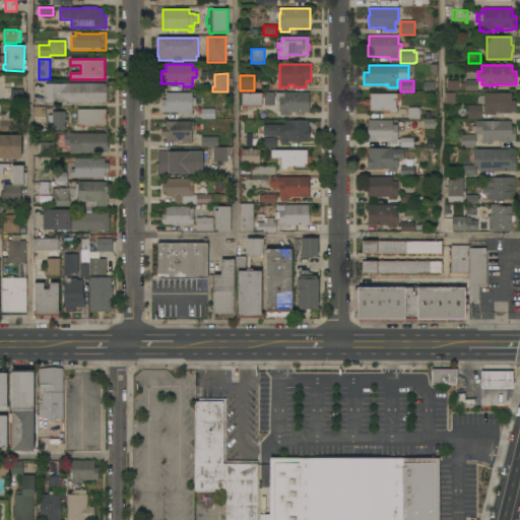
[(477,80),(477,91),(465,91),(465,90),(460,90),(460,83),(465,83),(465,80),(477,80)]
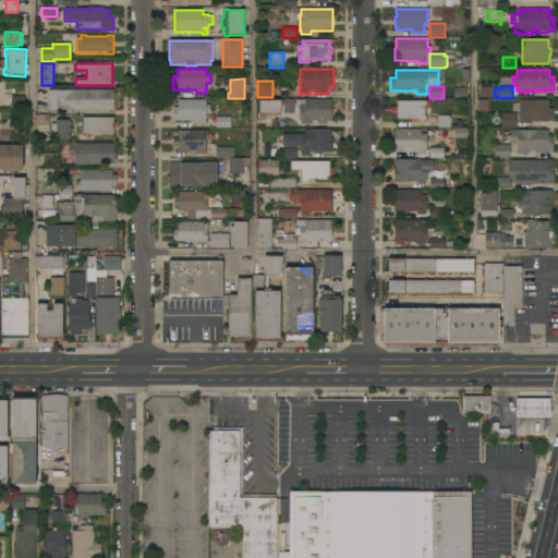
[(481,98),(480,87),(493,87),(493,98),(481,98)]
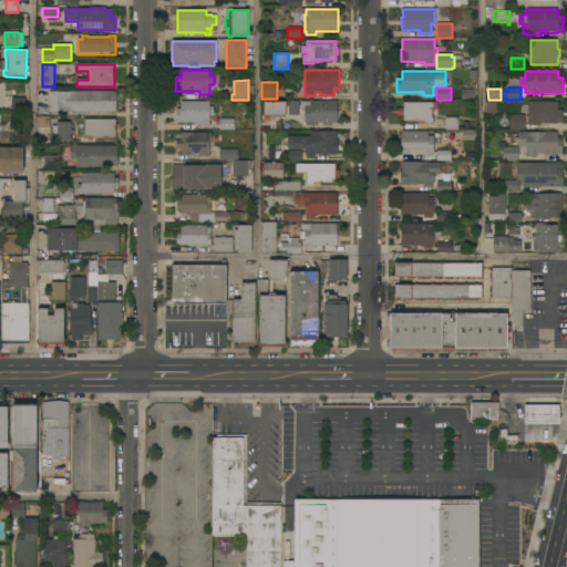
[(75,92),(75,91),(116,92),(116,112),(107,112),(107,114),(103,114),(103,112),(98,112),(98,114),(94,114),(94,113),(50,112),(50,92),(75,92)]
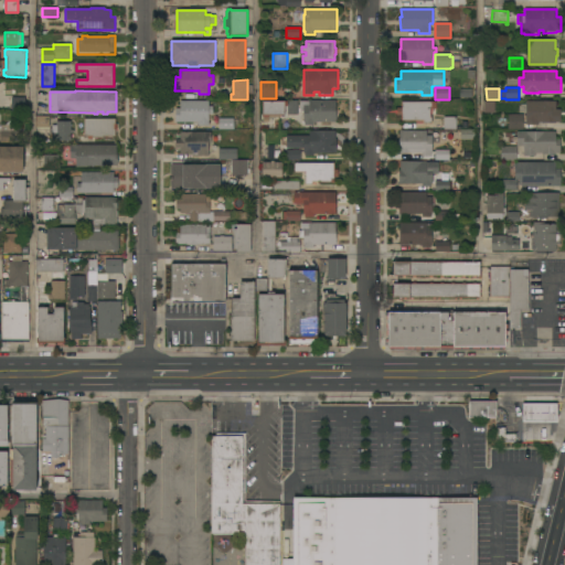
[(27,97),(27,113),(12,112),(12,97),(27,97)]
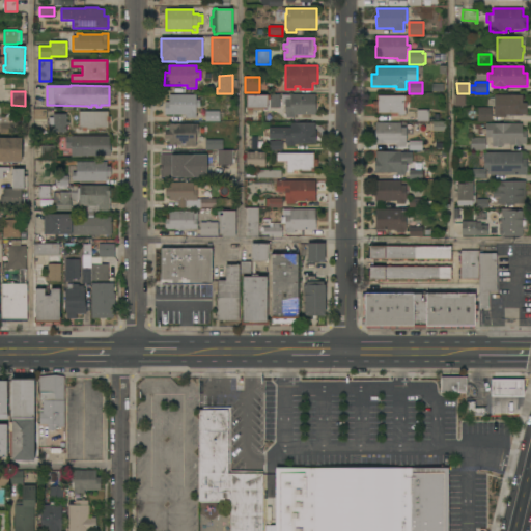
[(280,108),(271,108),(270,100),(268,100),(268,108),(252,108),(253,114),(248,114),(247,95),(271,95),(280,94),(280,108)]
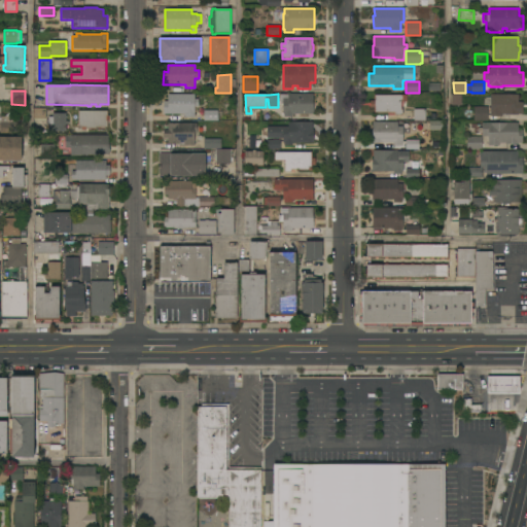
[(313,94),(313,108),(314,108),(314,114),(293,114),(293,118),(284,118),(284,114),(283,114),(283,104),(280,104),(279,95),(288,95),(288,94),(313,94)]
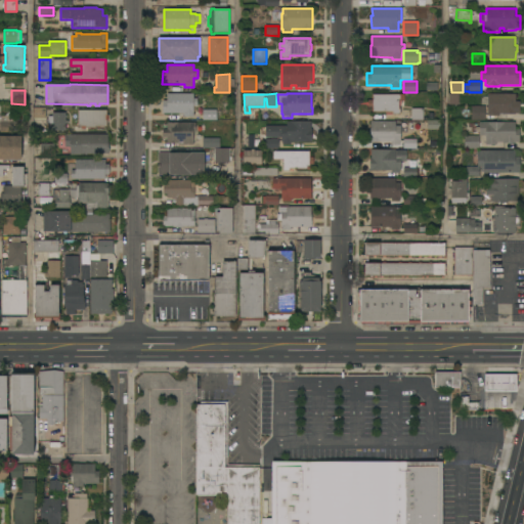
[(193,94),(193,98),(198,98),(198,106),(193,106),(193,117),(183,117),(183,114),(163,114),(163,100),(167,100),(167,94),(193,94)]
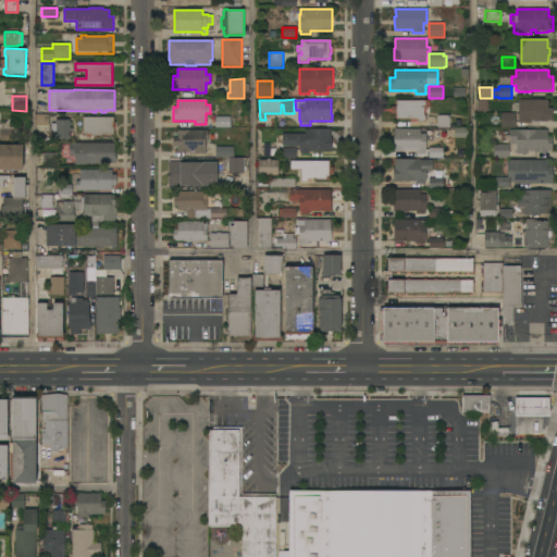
[(430,100),(430,108),(424,108),(424,114),(425,114),(425,122),(418,122),(416,122),(416,121),(396,121),(396,115),(392,115),(392,107),(396,107),(396,100),(430,100)]
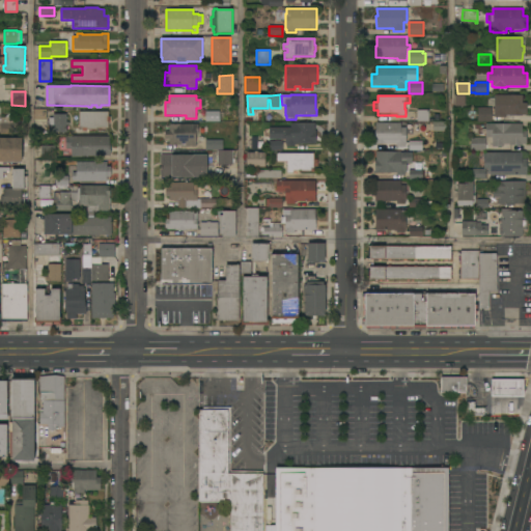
[(455,106),(455,95),(465,95),(466,106),(455,106)]
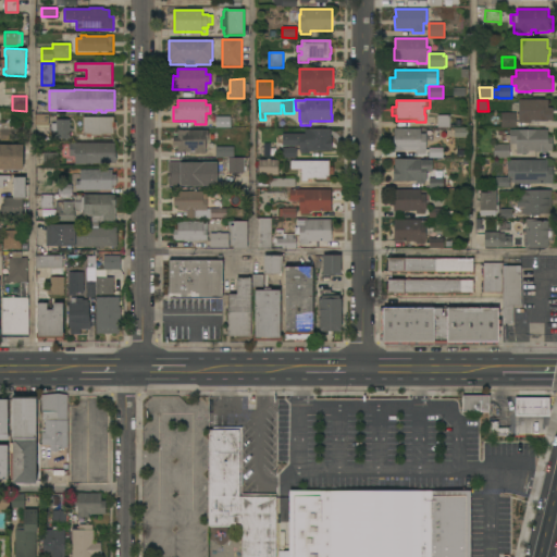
[(548,100),(548,108),(553,108),(553,121),(548,121),(548,122),(536,122),(536,121),(531,121),(531,124),(519,124),(519,100),(548,100)]
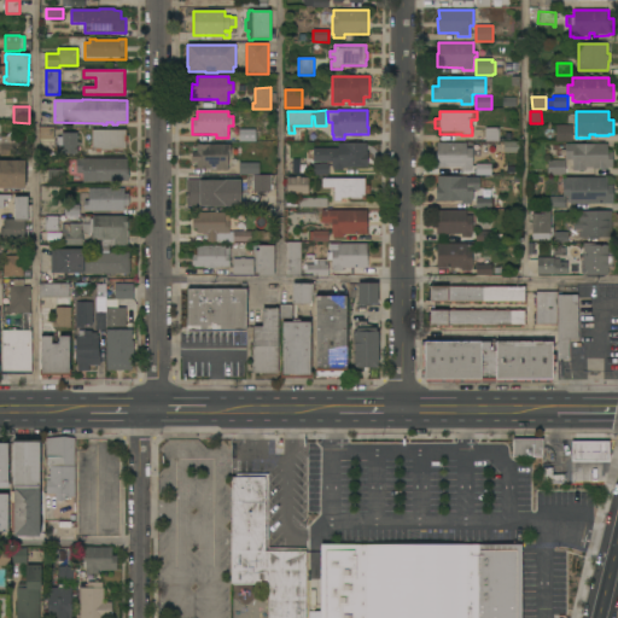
[(572,126),(572,141),(557,143),(557,126),(572,126)]
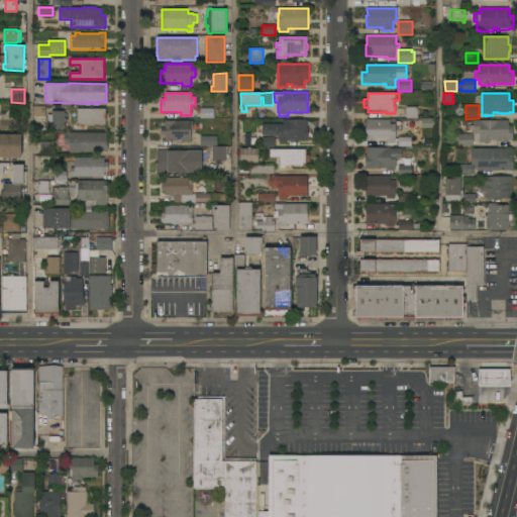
[(45,106),(45,117),(33,117),(33,106),(45,106)]
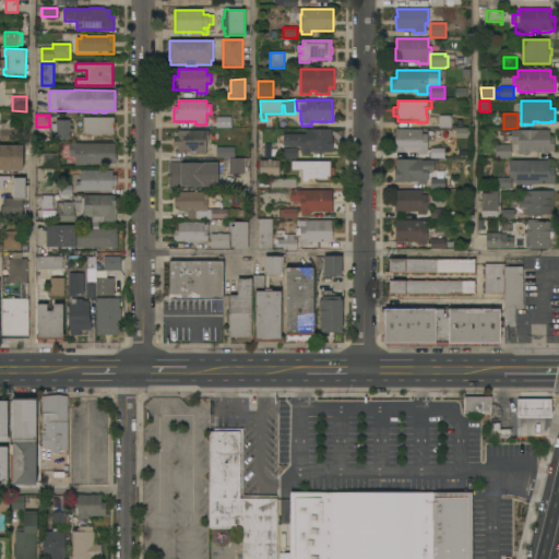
[(452,116),(452,129),(439,129),(439,116),(452,116)]
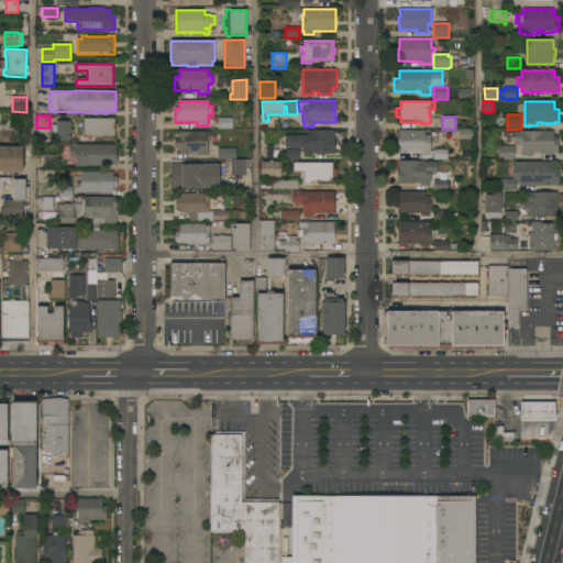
[(218,129),(218,118),(233,118),(233,129),(218,129)]
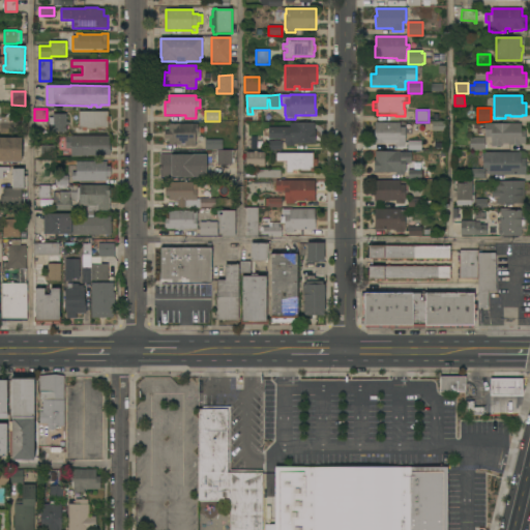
[(109,112),(109,128),(97,128),(97,129),(83,129),(83,128),(79,128),(79,112),(109,112)]
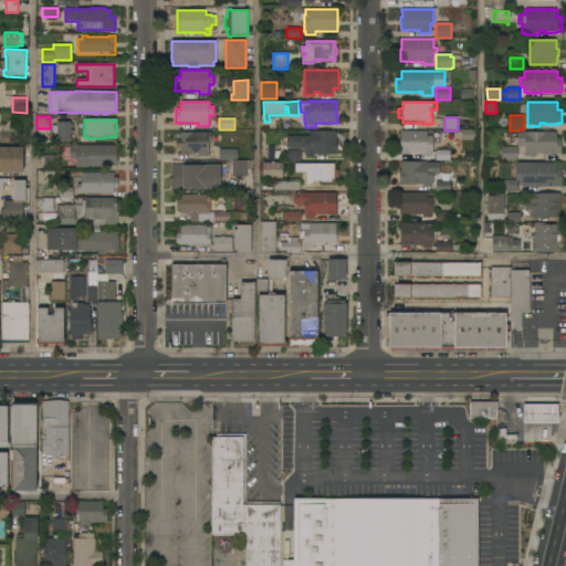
[(52,142),(52,134),(50,134),(50,128),(52,128),(52,126),(58,126),(58,122),(71,122),(71,130),(74,130),(74,134),(71,134),(71,142),(52,142)]
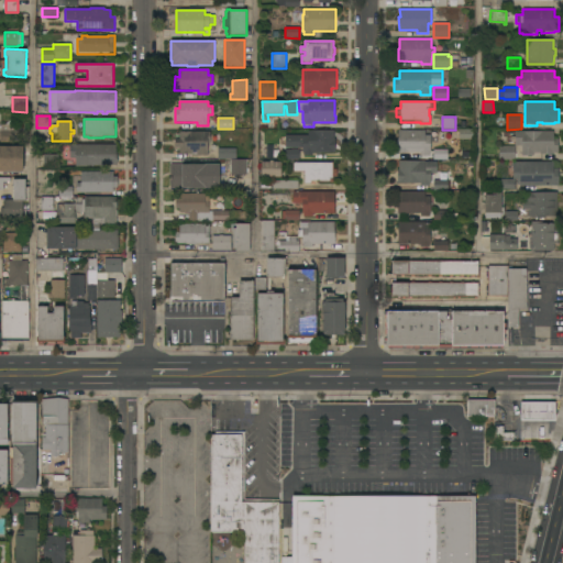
[(308,135),(308,130),(334,131),(334,140),(335,140),(335,154),(312,153),(312,156),(304,156),(304,153),(302,153),(302,147),(285,147),(286,135),(308,135)]
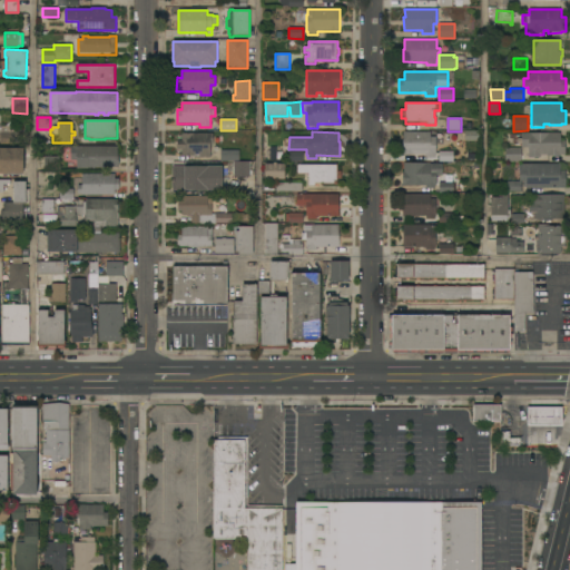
[(431,133),(431,137),(436,137),(436,155),(435,155),(435,158),(425,158),(425,155),(403,155),(403,133),(431,133)]
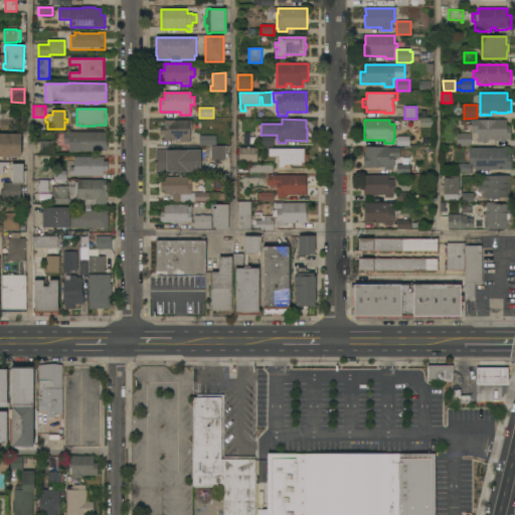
[(192,121),(192,130),(190,130),(190,143),(181,143),(181,142),(175,142),(175,141),(164,141),(164,136),(160,136),(160,127),(164,127),(164,121),(192,121)]
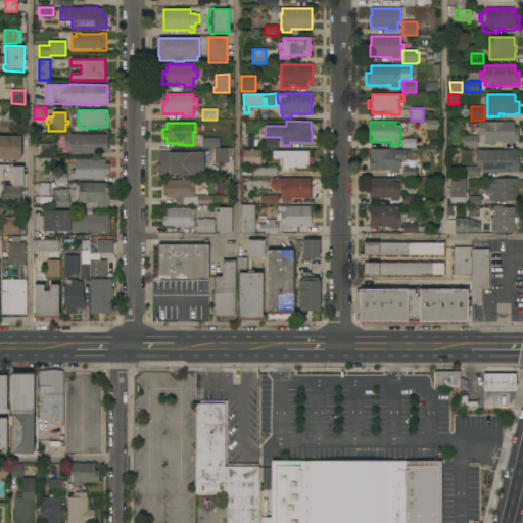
[(515,123),(515,130),(519,130),(519,142),(515,142),(515,143),(502,143),(502,142),(495,142),(495,145),(484,145),(484,136),(478,136),(478,123),(515,123)]
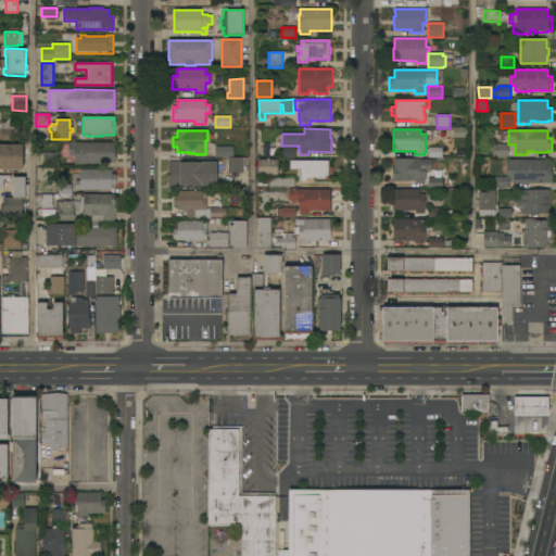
[(86,163),(86,164),(75,164),(75,156),(70,156),(70,143),(115,143),(116,163),(86,163)]
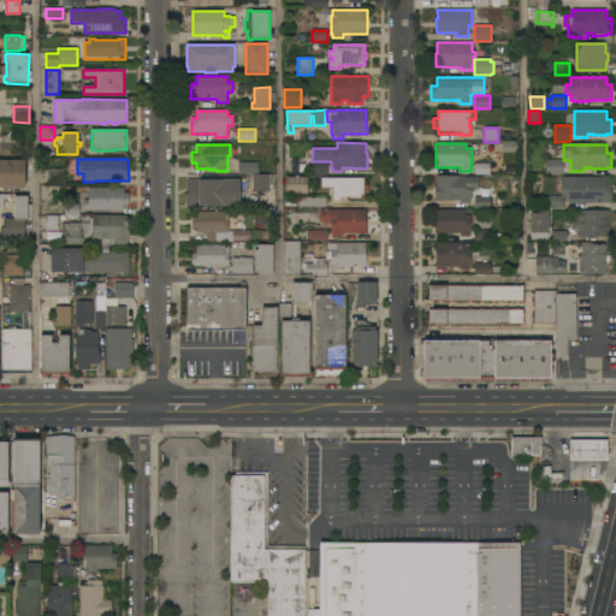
[(0,160),(27,161),(27,188),(0,188),(0,160)]
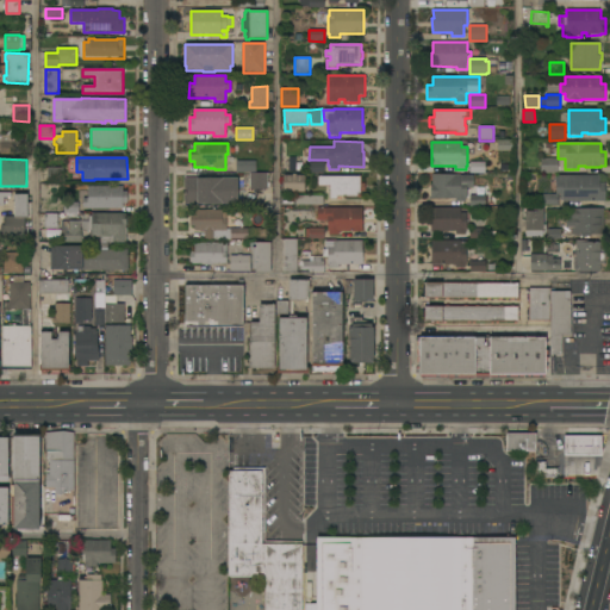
[(558,159),(558,174),(541,174),(541,159),(558,159)]
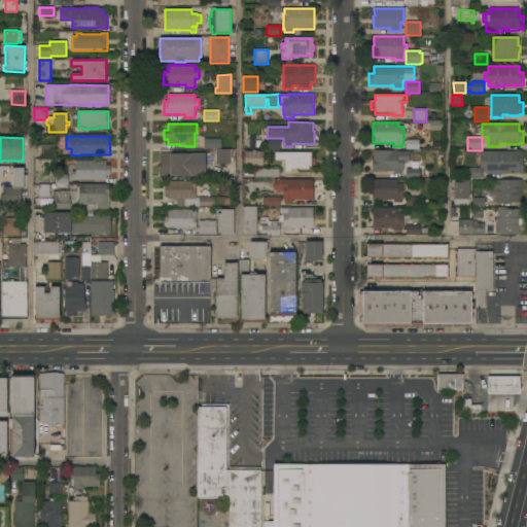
[(221,139),(221,149),(231,149),(231,164),(216,164),(216,149),(205,149),(205,139),(221,139)]
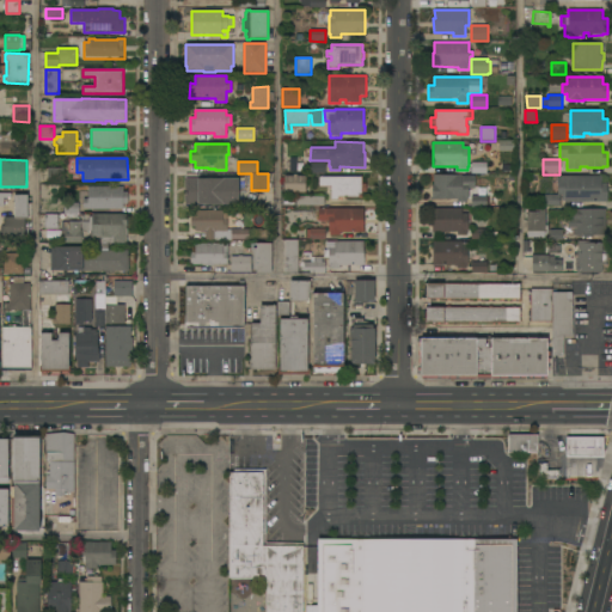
[(63,167),(65,184),(48,184),(48,169),(63,167)]
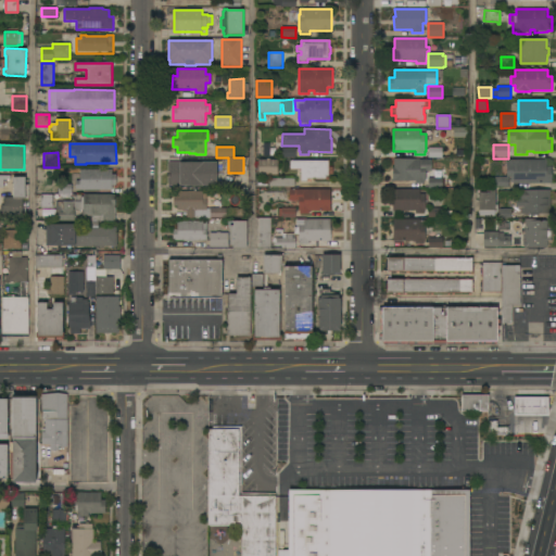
[(266,160),(266,159),(269,159),(269,160),(278,160),(278,175),(262,175),(262,176),(258,176),(258,160),(266,160)]
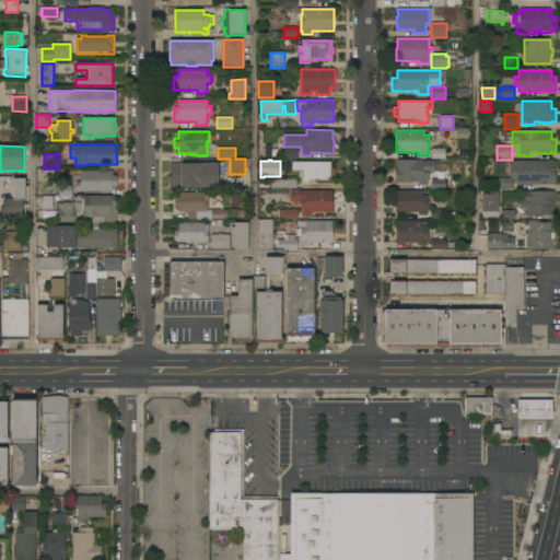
[(434,173),(429,173),(429,183),(428,183),(428,186),(426,186),(426,188),(419,188),(419,185),(418,185),(418,183),(396,183),(396,168),(397,168),(397,160),(419,160),(419,161),(423,161),(434,161),(434,173)]
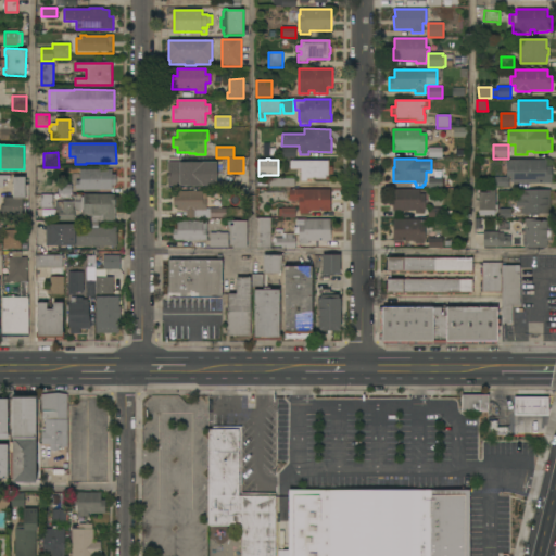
[(546,160),(546,167),(552,167),(552,184),(513,184),(513,181),(510,181),(510,177),(509,177),(509,188),(494,188),(494,187),(491,187),(491,178),(494,178),(494,177),(507,177),(507,160),(546,160)]
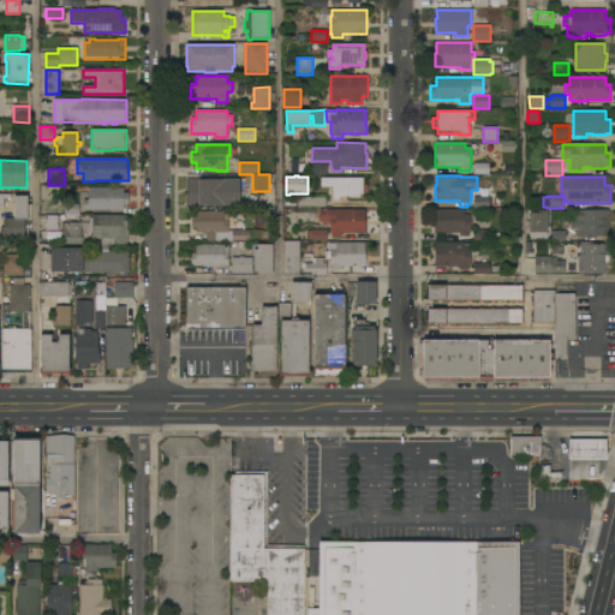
[(364,178),(364,185),(369,185),(369,195),(364,195),(364,199),(360,199),(360,198),(340,198),(340,202),(333,202),(333,187),(321,187),(321,178),(364,178)]
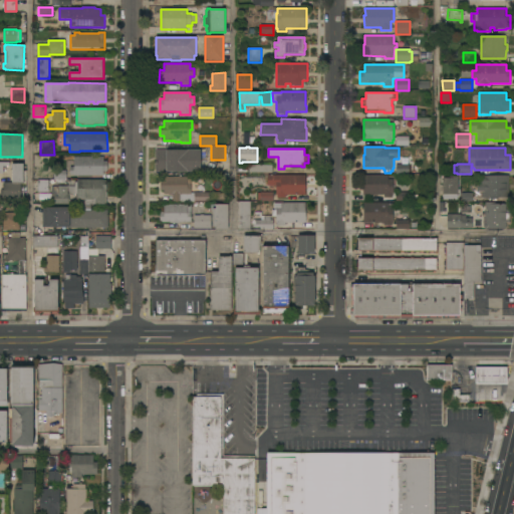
[(201,172),(156,172),(156,150),(201,150),(201,172)]
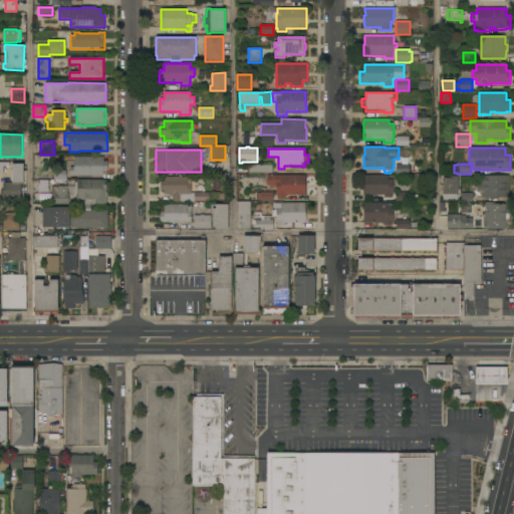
[(103,157),(103,162),(107,162),(107,172),(103,172),(103,176),(70,176),(70,167),(74,167),(74,157),(103,157)]
